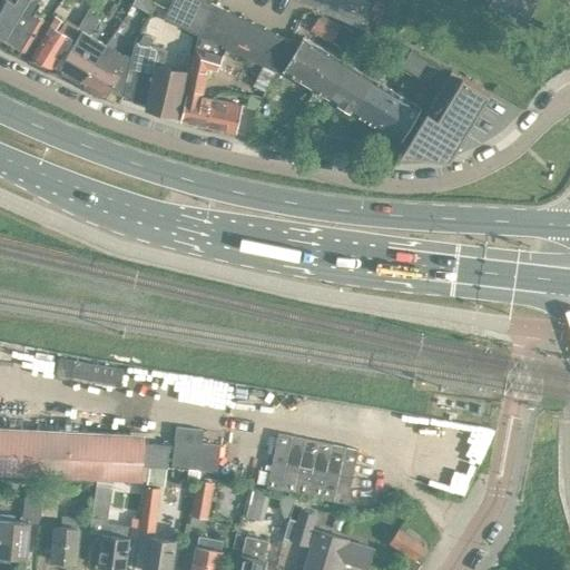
[(0,0),(0,36),(5,39),(27,0),(15,0),(13,2),(9,0),(0,0)]
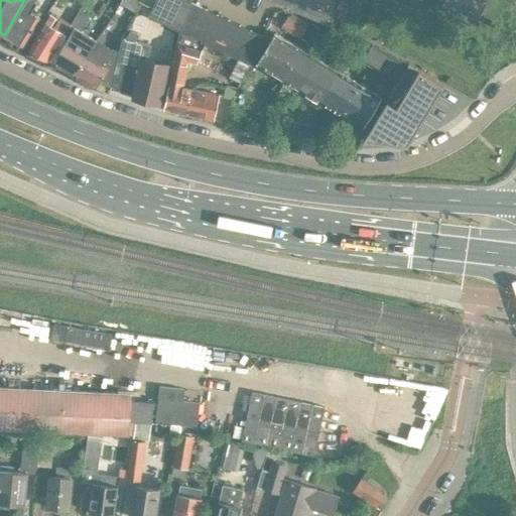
[(24,0),(4,35),(22,45),(39,18),(29,12),(35,0),(24,0)]
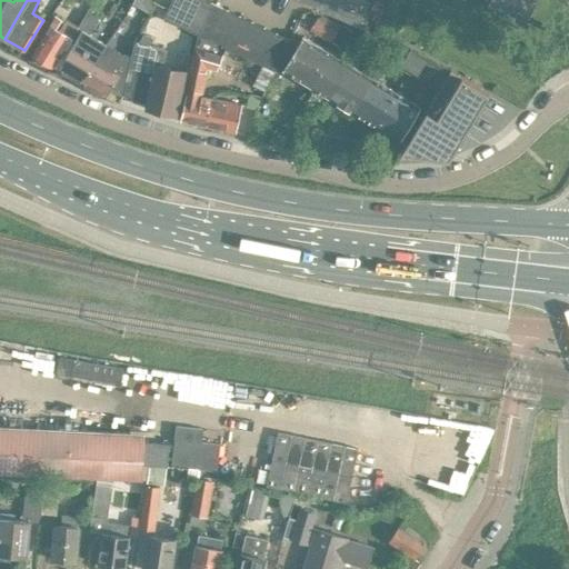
[(170,0),(162,19),(196,35),(197,30),(200,31),(215,5),(205,0),(170,0)]
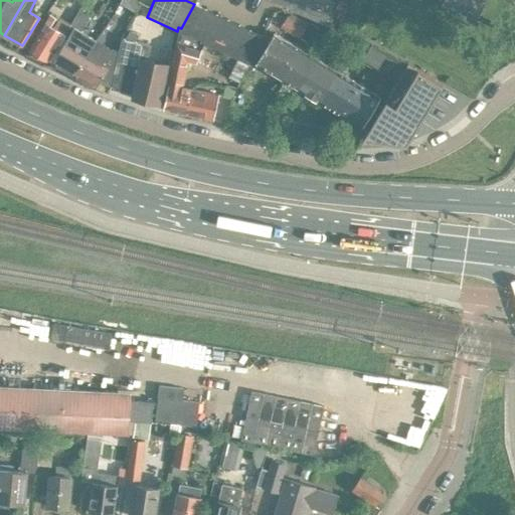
[(338,0),(337,4),(347,9),(350,0),(338,0)]
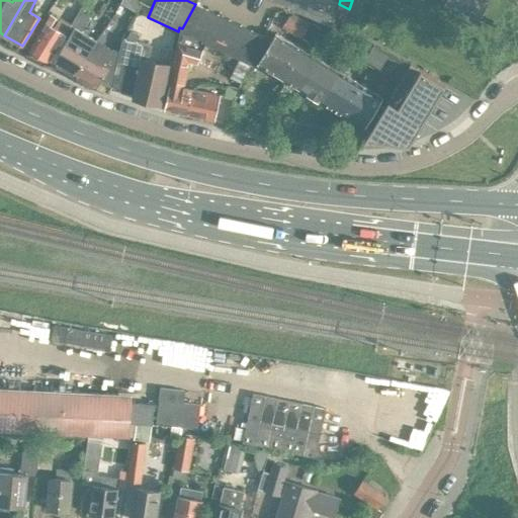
[(445,0),(443,4),(478,21),(487,0),(445,0)]
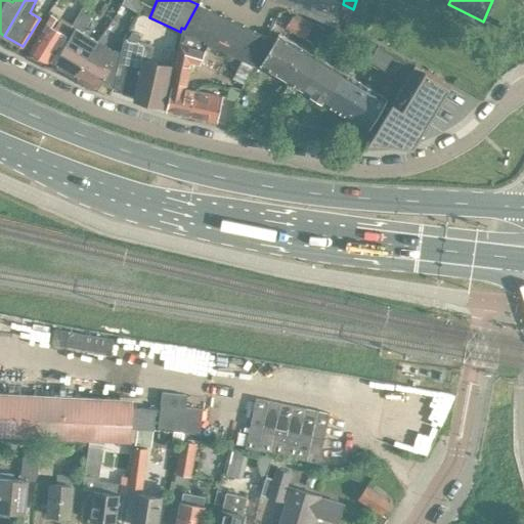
[(165,112),(191,117),(197,91),(183,88),(186,72),(189,72),(190,72),(191,72),(191,71),(193,61),(199,62),(203,42),(241,59),(252,64),(266,36),(198,4),(184,29),(181,28),(180,32),(181,32),(174,66),(170,86),(165,112)]
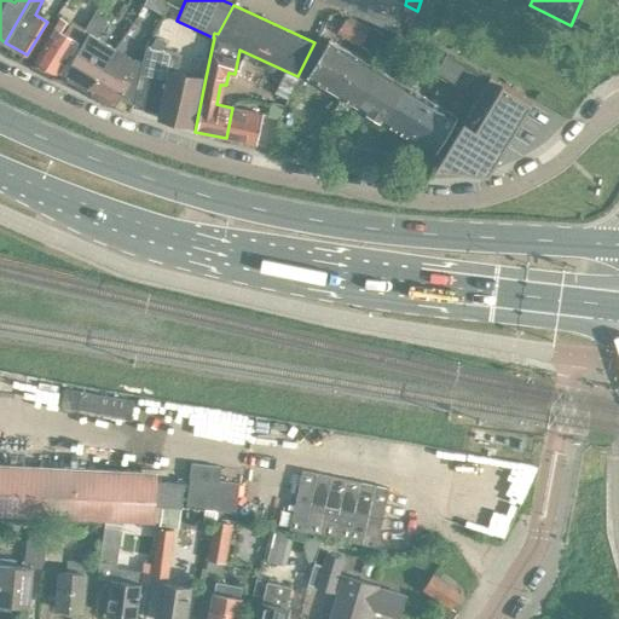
[(63,77),(88,92),(114,47),(100,40),(99,41),(94,39),(105,19),(94,12),(85,29),(76,45),(81,47),(63,77)]
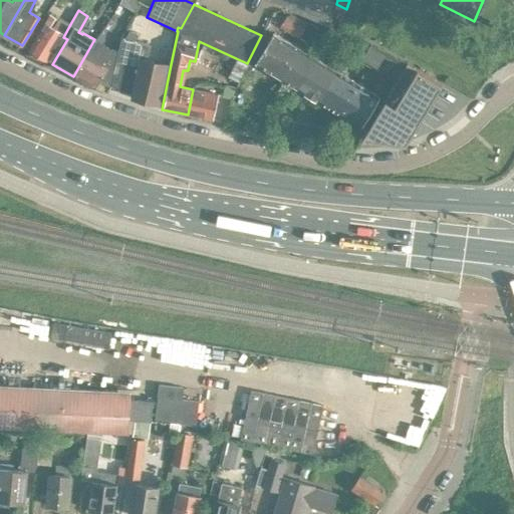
[(50,13),(45,22),(29,49),(48,60),(70,24),(50,13)]
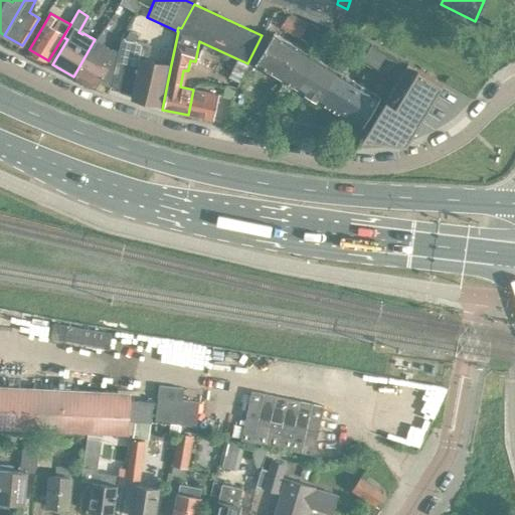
[(282,28),(299,38),(306,28),(288,17),(282,28)]
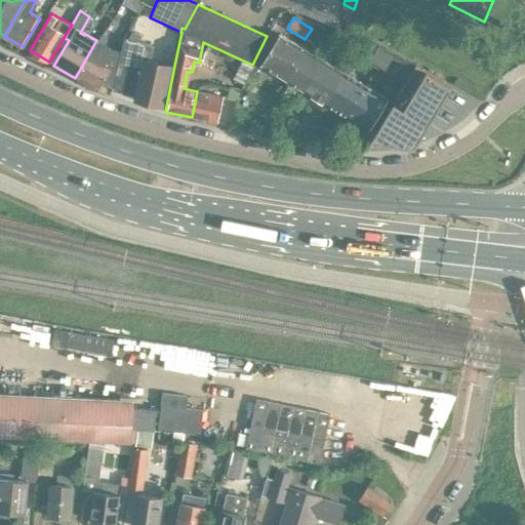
[(306,39),(315,45),(324,29),(315,24),(306,39)]
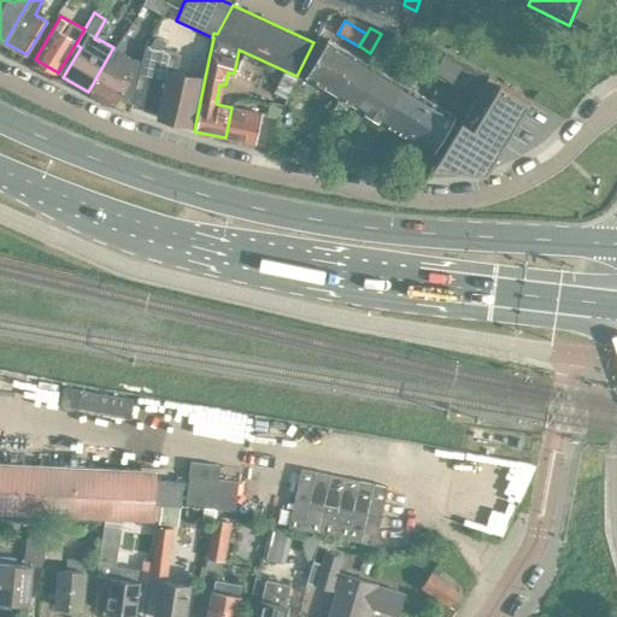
[(305,77),(330,92),(353,56),(328,40),(305,77)]
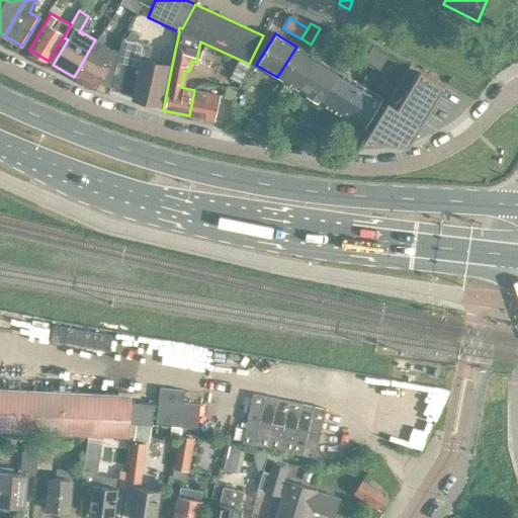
[(135,57),(139,40),(122,37),(118,54),(113,74),(114,74),(112,84),(134,89),(132,98),(159,105),(169,64),(168,64),(167,68),(153,65),(154,61),(135,57)]
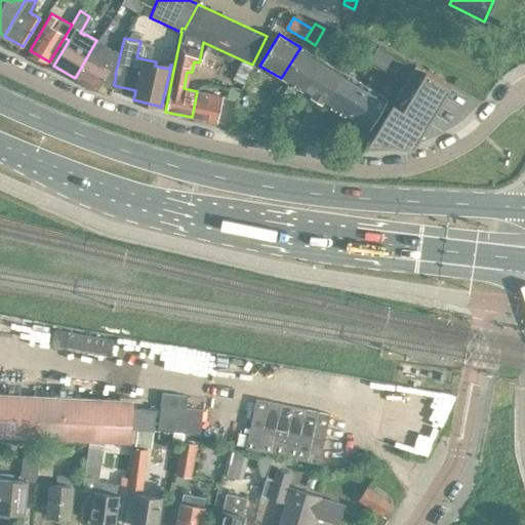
[(96,40),(75,78),(95,90),(103,79),(114,85),(116,75),(115,75),(120,54),(96,40)]
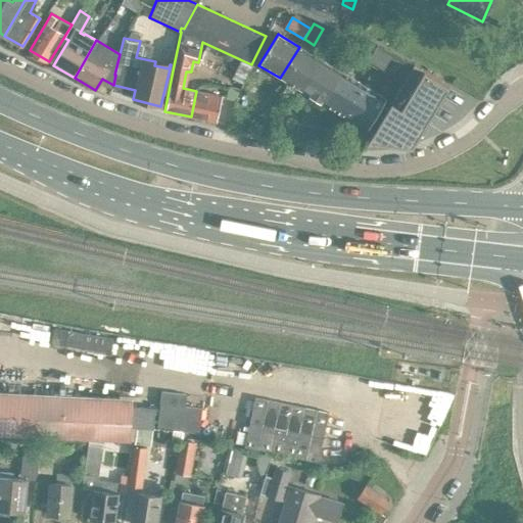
[(368,59),(402,81),(412,65),(377,45),(368,59)]
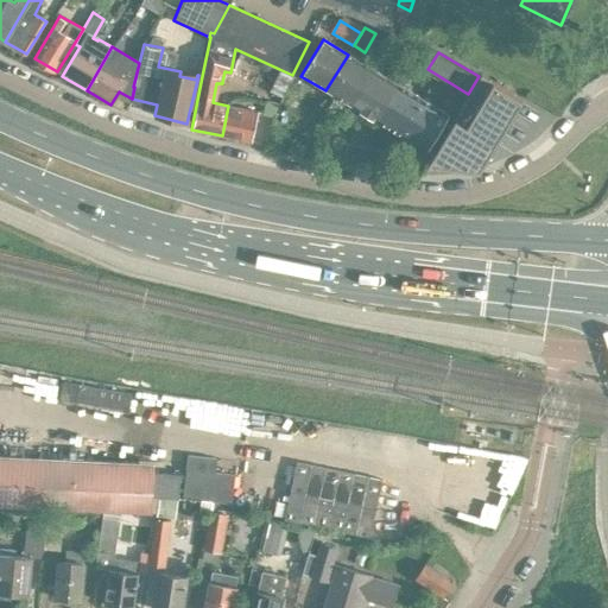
[(325,90),(350,106),(373,69),(348,55),(325,90)]
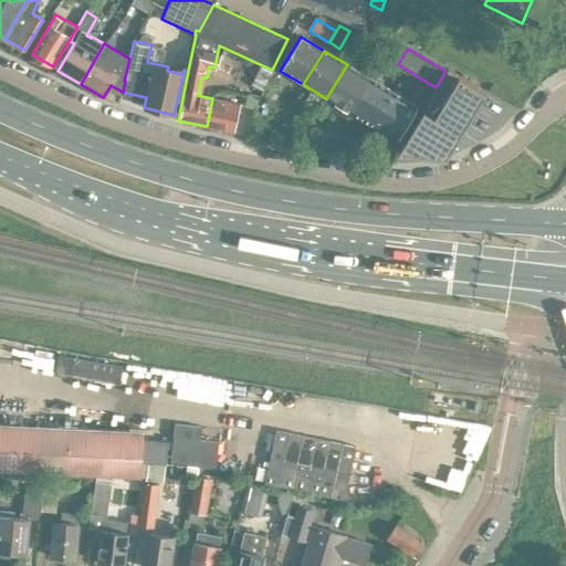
[(260,64),(250,84),(263,91),(272,70),(260,64)]
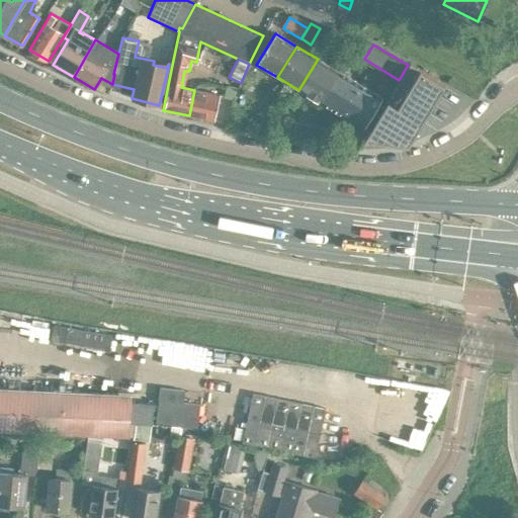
[(298,90),(320,103),(339,72),(318,59),(298,90)]
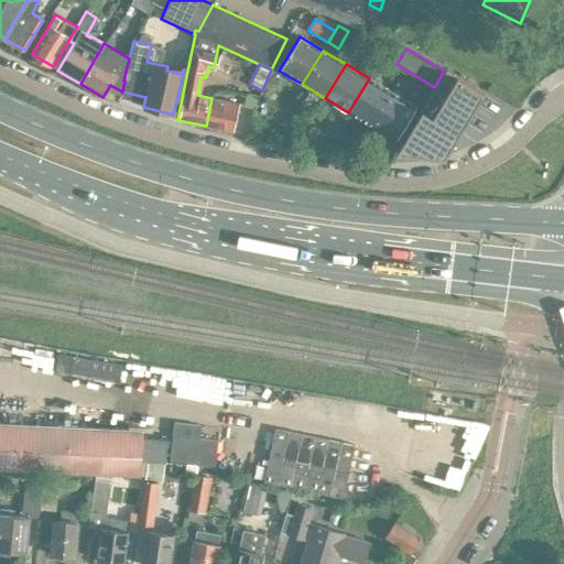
[(444,71),(434,87),(397,151),(444,158),(470,114),(484,91),(446,68),(444,71)]
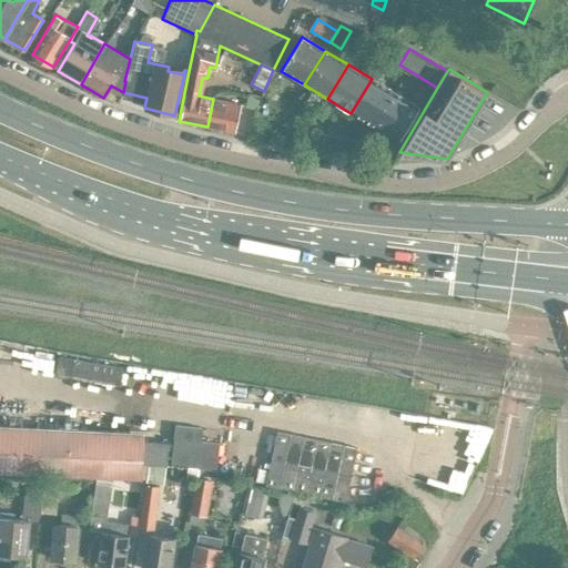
[(351,113),(374,127),(395,92),(372,79),(351,113)]
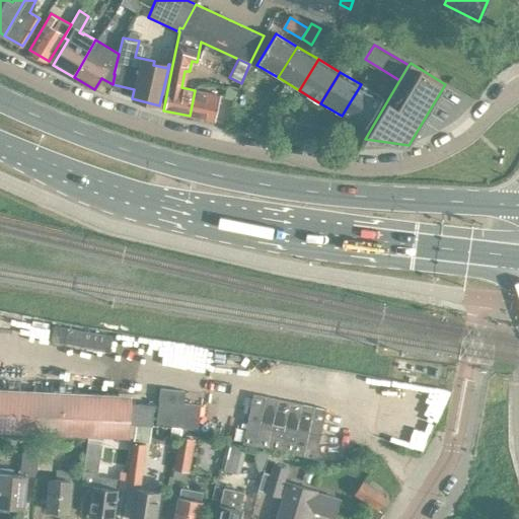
[(361,84),(342,116),(364,129),(382,97),(361,84)]
